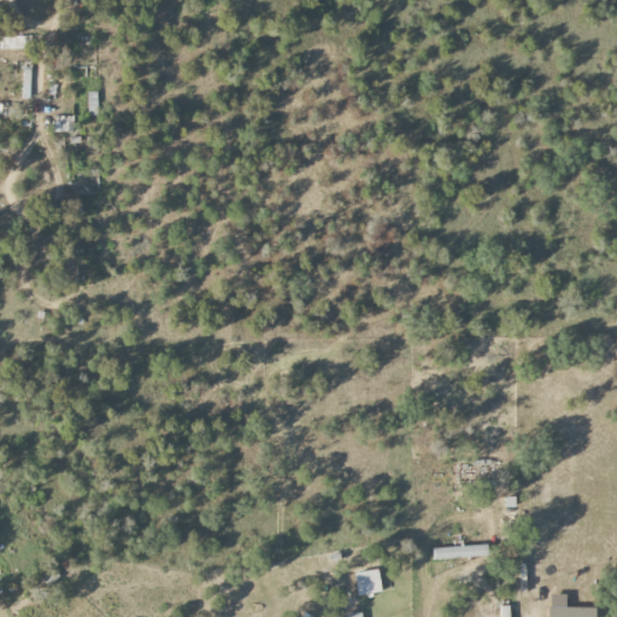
[(0,50),(25,50),(25,36),(0,36),(0,50)]
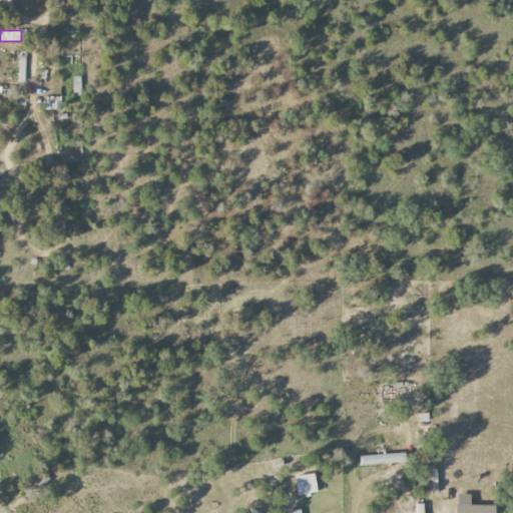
[(73,96),(81,96),(80,76),(72,77),(73,96)]
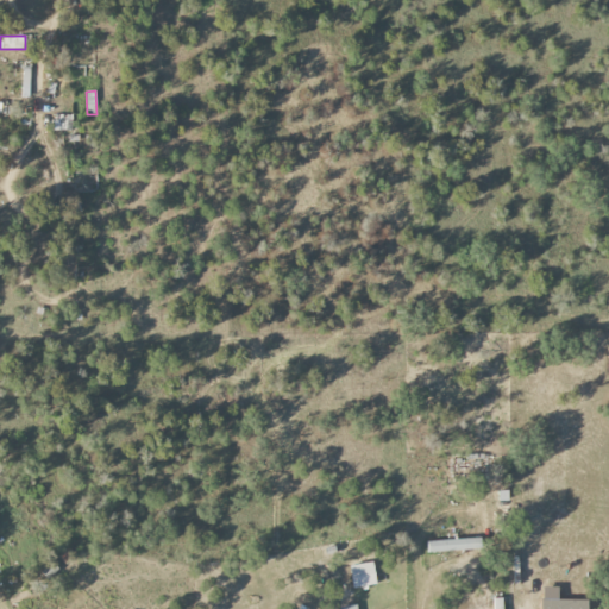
[(54,131),(70,132),(71,115),(54,115),(54,131)]
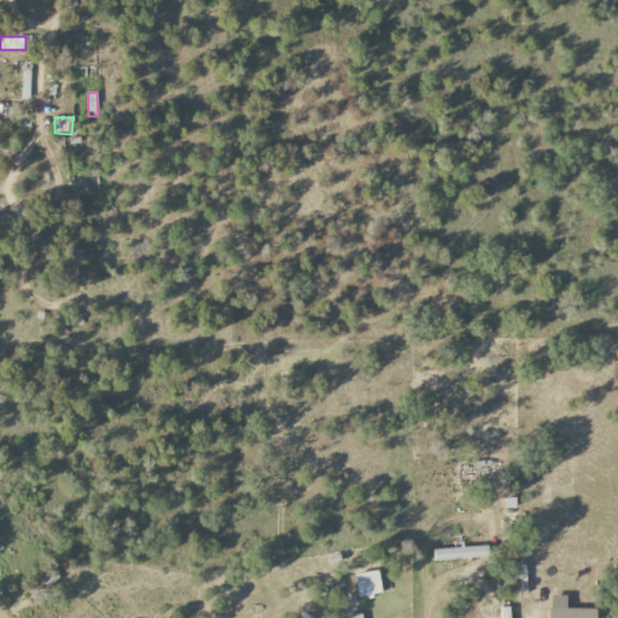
[(435,560),(488,559),(488,546),(433,548),(435,560)]
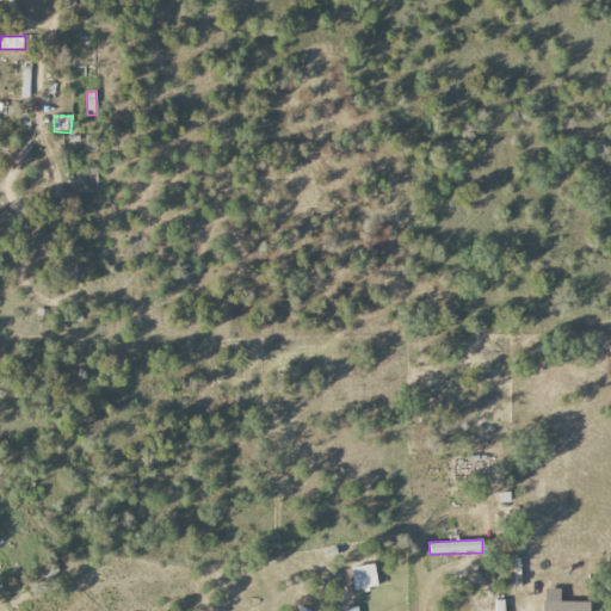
[(353,590),(377,587),(375,565),(351,567),(353,590)]
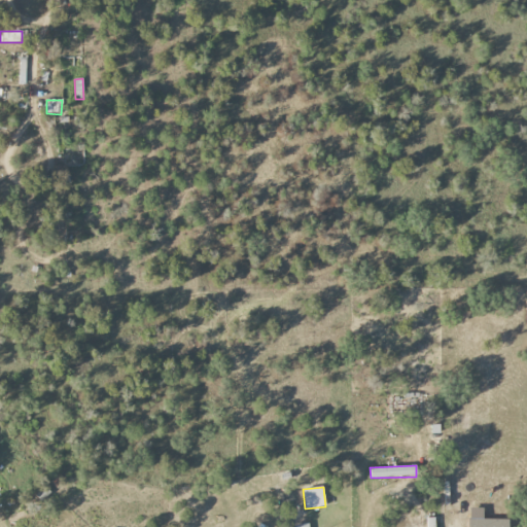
[(507,526),(508,519),(467,518),(467,526),(507,526)]
